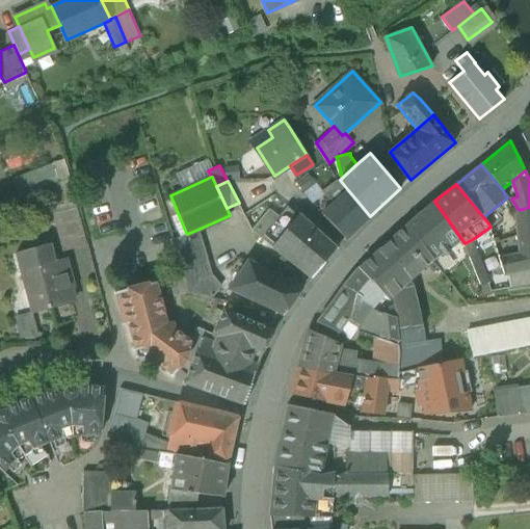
[(329,207),(323,212),(347,238),(370,216),(348,190),(329,207)]
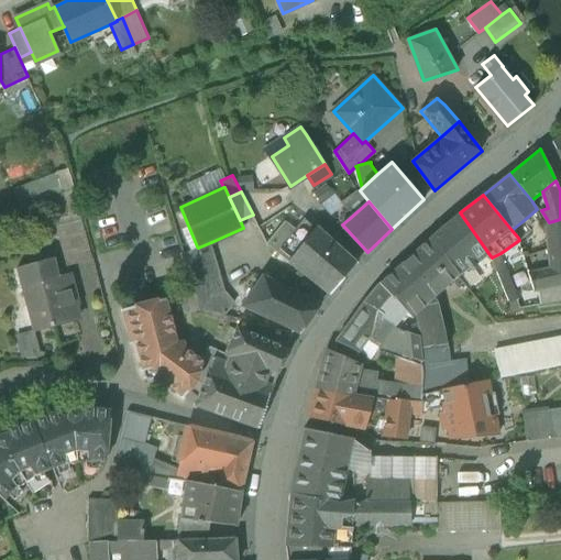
[(350,210),(344,215),(349,219),(353,215),(350,210)]
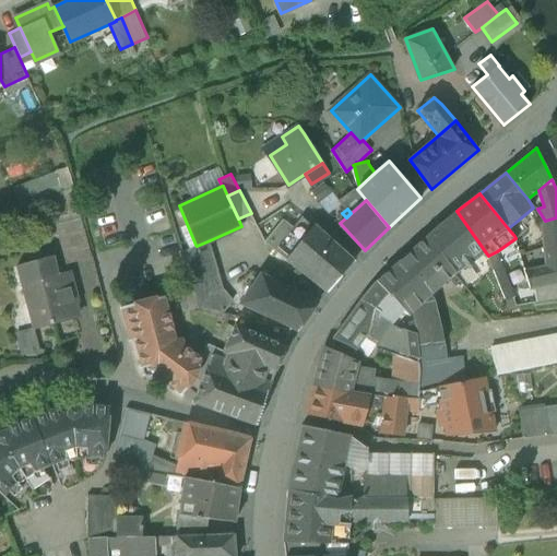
[(485,251),(457,211),(434,231),(427,237),(455,272),(485,251)]
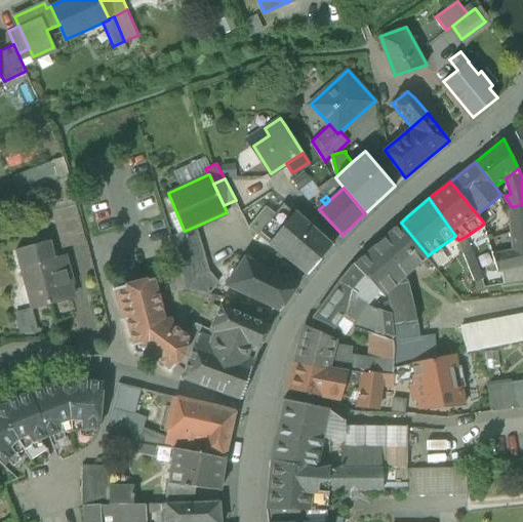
[(267,206),(249,226),(270,242),(295,211),(285,202),(276,213),(267,206)]
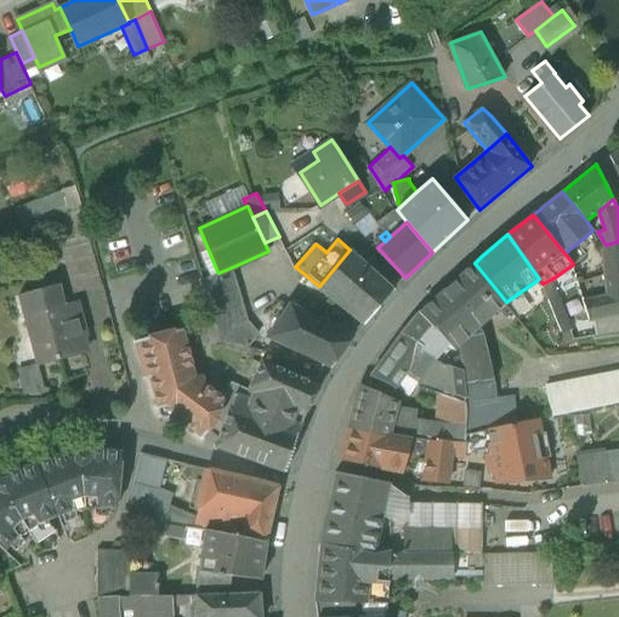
[(618,241),(606,245),(602,246),(607,295),(584,300),(591,319),(595,318),(618,312),(618,241)]
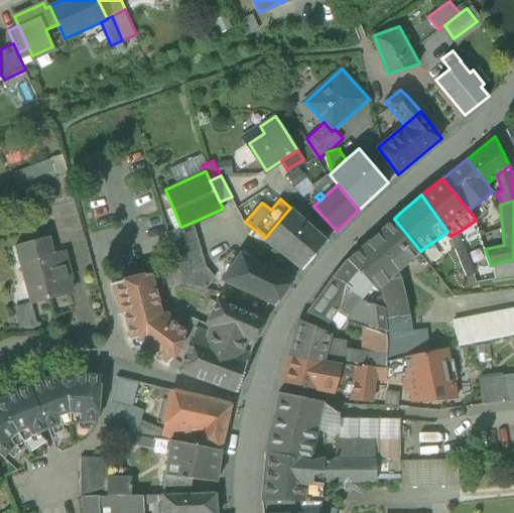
[(479,203),(469,211),(475,218),(484,209),(479,203)]
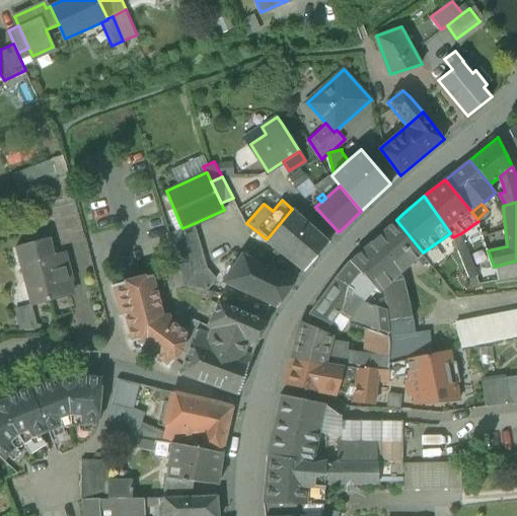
[(329,241),(292,208),(292,209),(267,239),(304,271),(329,241)]
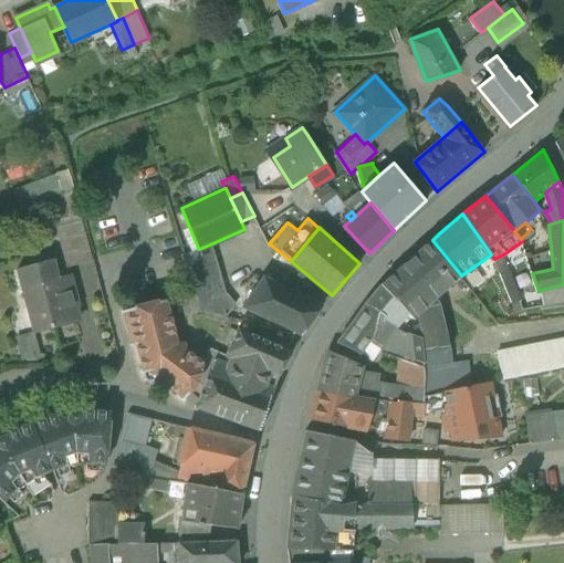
[(212,243),(199,249),(198,248),(185,254),(190,270),(218,260),(212,243)]
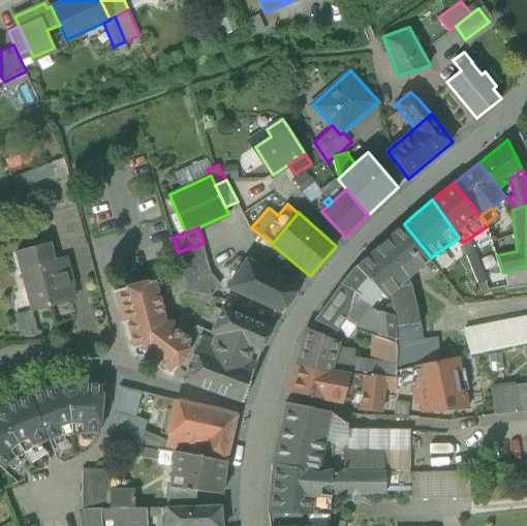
[(424,264),(399,228),(358,266),(382,292),(386,297),(391,292),(407,278),(424,264)]
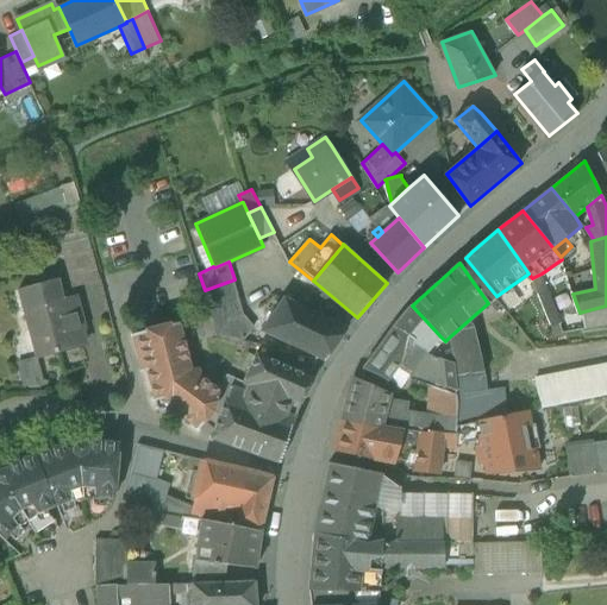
[(575,266),(565,270),(571,288),(581,284),(575,266)]
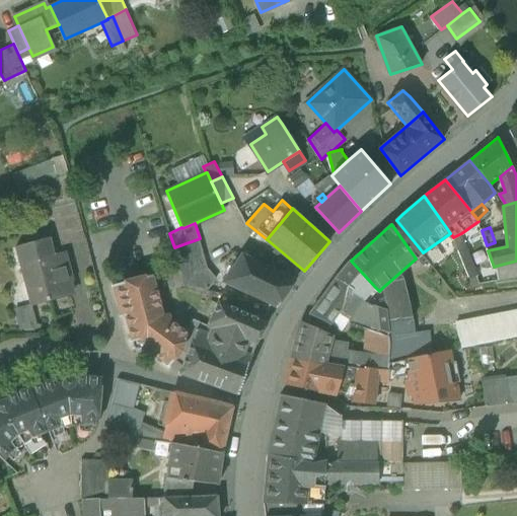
[(461,233),(453,237),(459,252),(468,249),(461,233)]
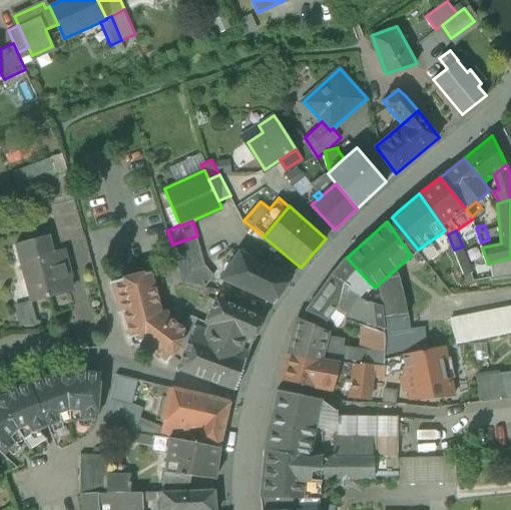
[(197,235),(172,244),(182,280),(205,286),(214,275),(205,264),(197,235)]
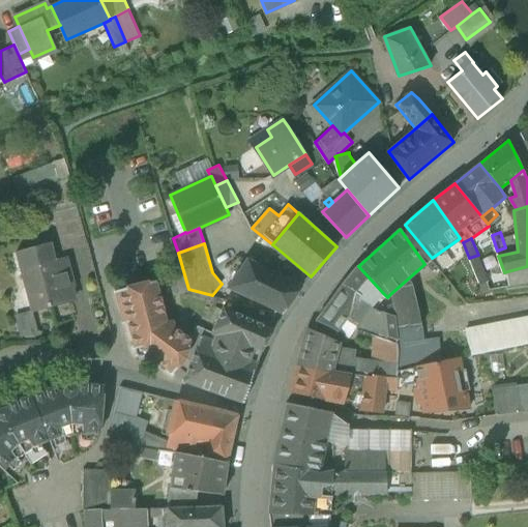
[(44,244),(17,252),(32,311),(75,299),(66,273),(71,272),(66,257),(47,261),(44,244)]
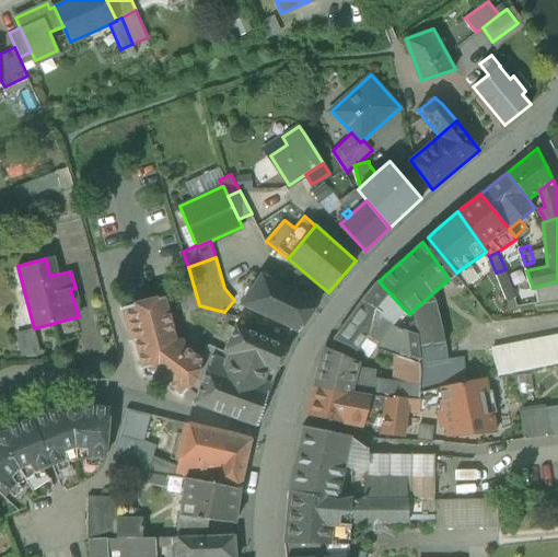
[(320,303),(262,275),(242,303),(300,329),(320,303)]
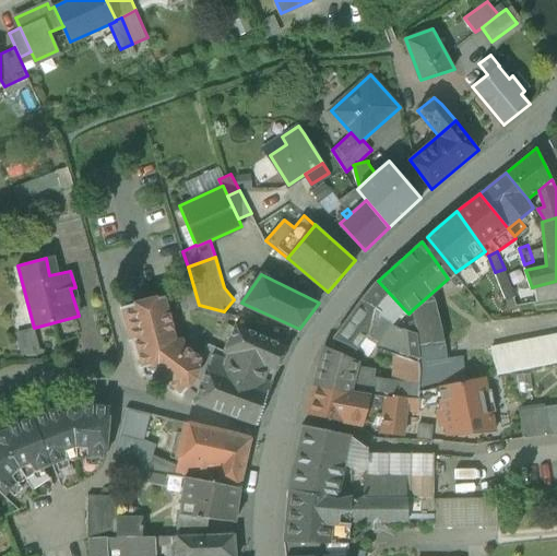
[(404,309),(378,281),(362,300),(381,310),(377,316),(390,324),(390,323),(404,309)]
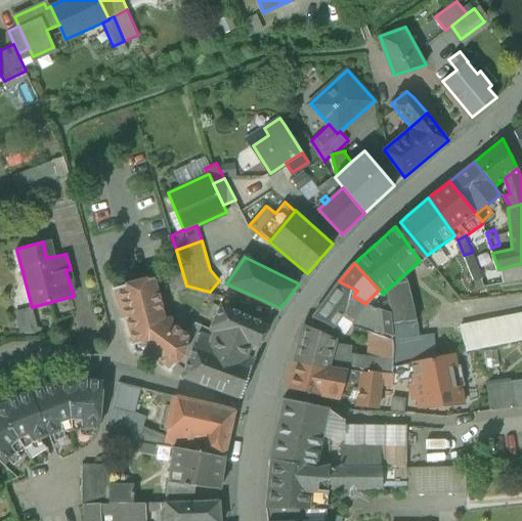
[(521,263),(502,268),(504,281),(521,277),(521,263)]
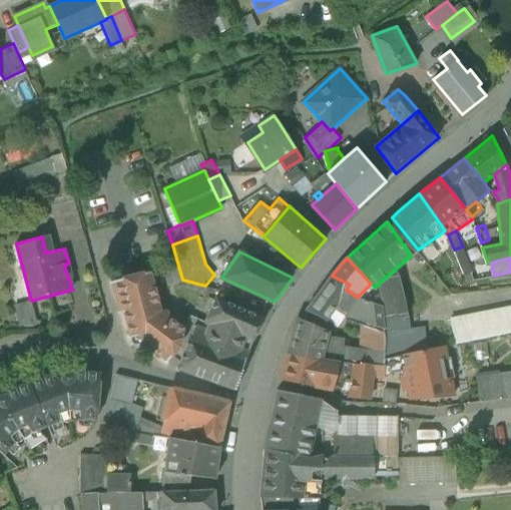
[(395,270),(379,284),(385,305),(386,319),(408,316),(399,275),(395,270)]
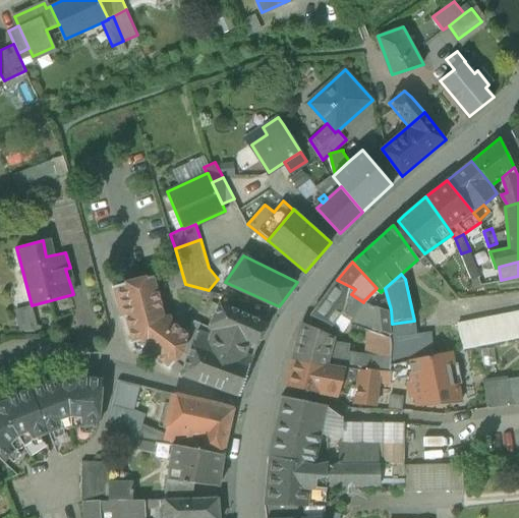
[(154,275),(114,285),(114,286),(122,315),(121,315),(121,317),(126,315),(134,349),(136,349),(149,350),(170,365),(169,365),(170,366),(182,351),(188,334),(188,333),(187,334),(172,322),(170,314),(164,317),(153,276),(154,276),(154,275)]
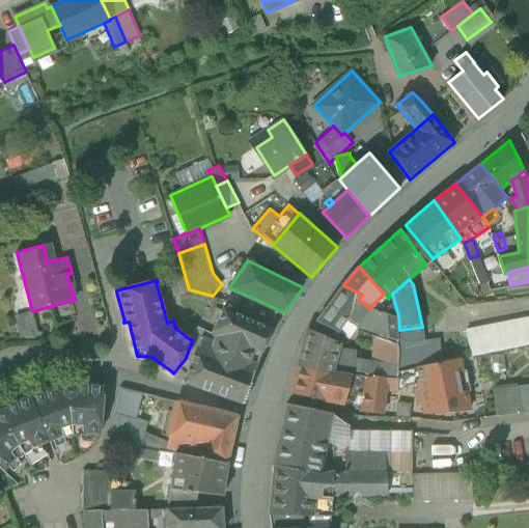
[(343,285),(318,321),(338,330),(346,317),(358,326),(370,308),(358,300),(362,295),(343,285)]
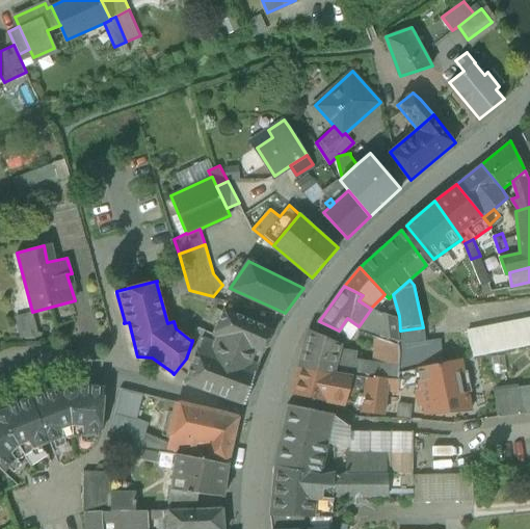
[(396,316),(371,308),(371,309),(359,326),(399,339),(396,316)]
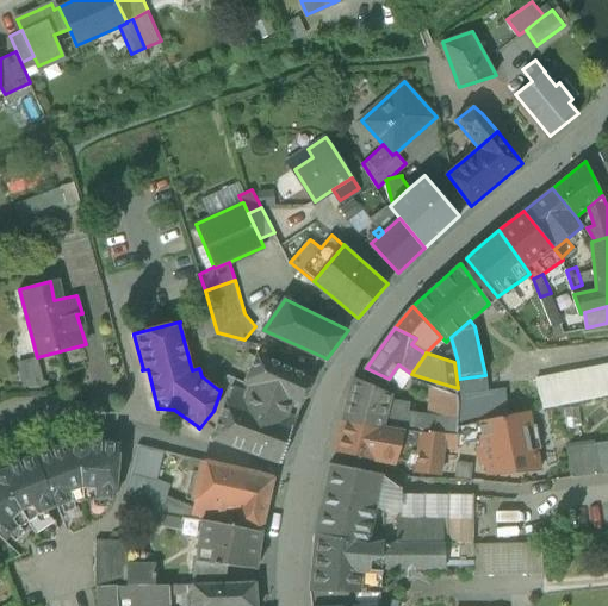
[(258,354),(244,382),(252,385),(249,392),(231,386),(213,437),(264,456),(281,462),(303,404),(315,379),(314,378),(312,379),(258,354)]
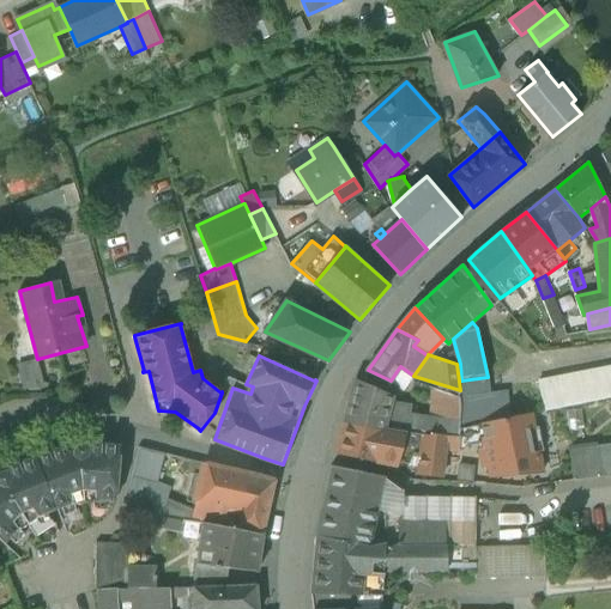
[(610,365),(539,379),(545,409),(610,395),(610,365)]
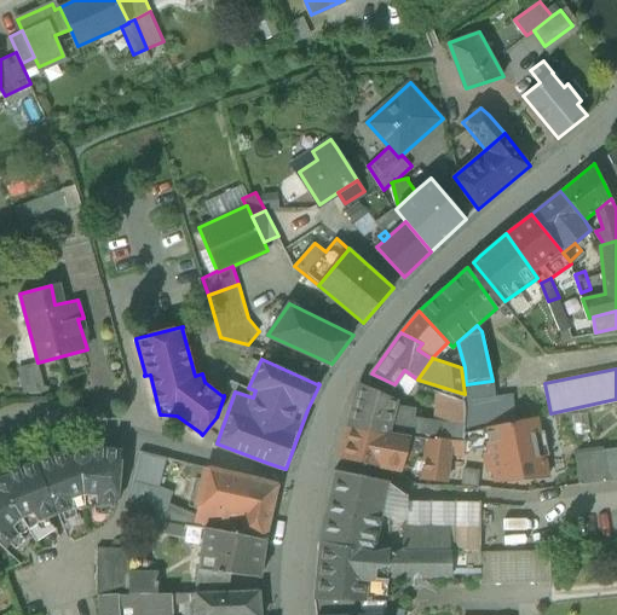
[(492,381),(466,384),(467,400),(495,398),(492,381)]
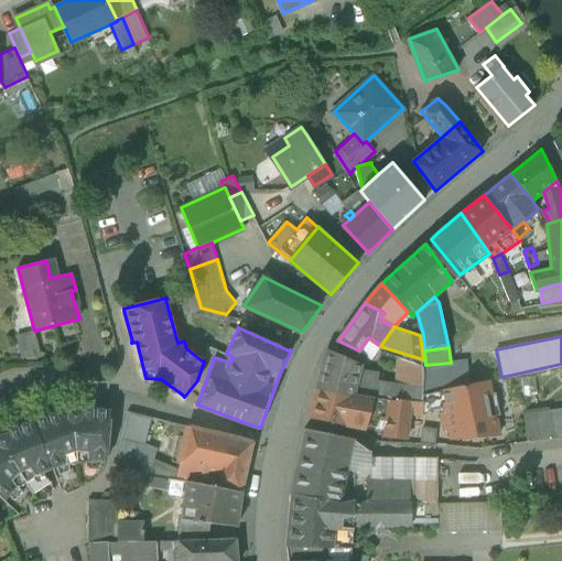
[(361,364),(327,348),(317,388),(355,394),(361,364)]
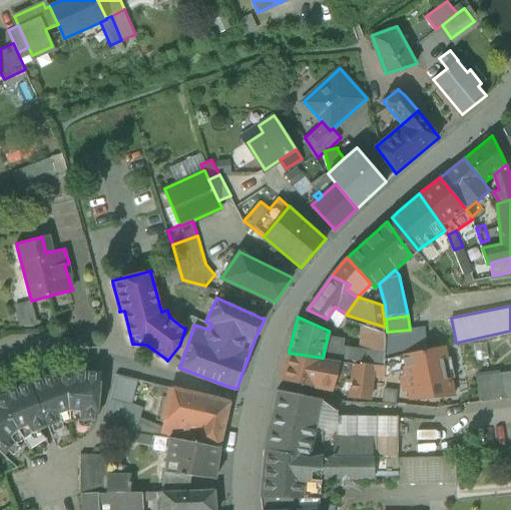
[(385,352),(341,347),(343,339),(328,337),(323,358),(327,359),(341,361),(385,366),(385,365),(385,357),(385,352)]
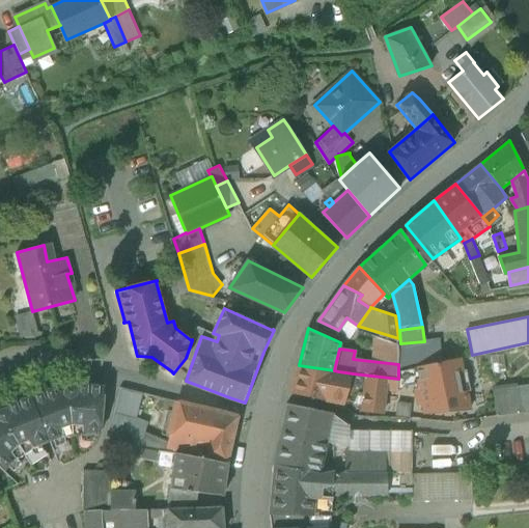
[(429,349),(399,352),(398,364),(398,369),(433,363),(429,349)]
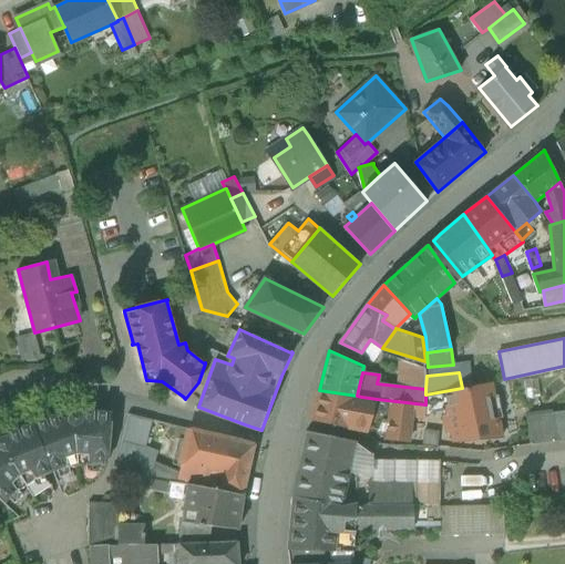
[(492,385),(425,395),(425,403),(432,402),(433,412),(448,410),(455,441),(502,437),(492,385)]
